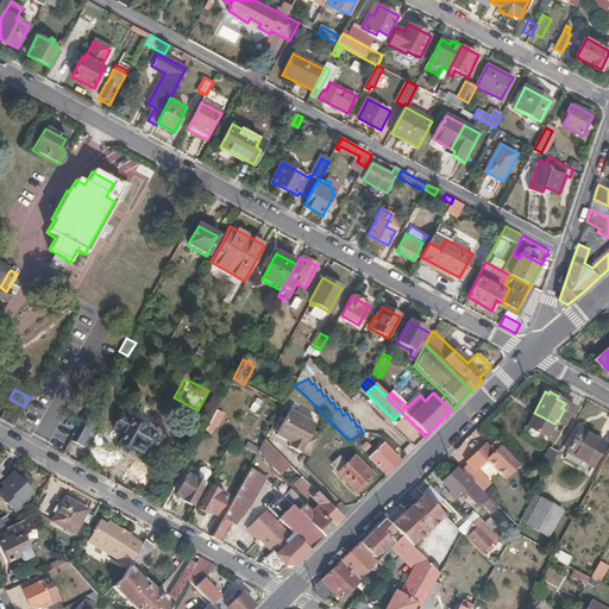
[(212,419),(218,406),(213,403),(217,396),(213,395),(206,407),(202,414),(212,419)]
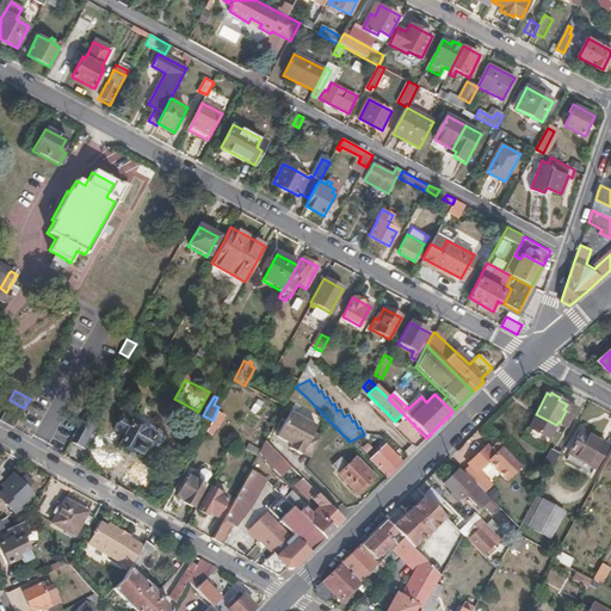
[(575,409),(567,405),(563,409),(566,411),(560,423),(559,421),(556,425),(565,430),(575,409)]
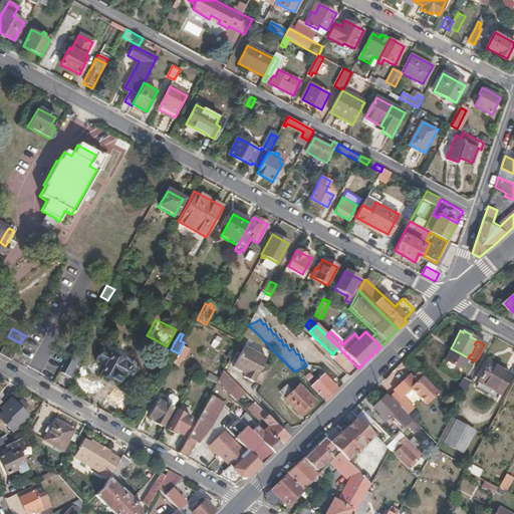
[(16,350),(5,344),(0,352),(0,354),(6,358),(11,360),(16,350)]
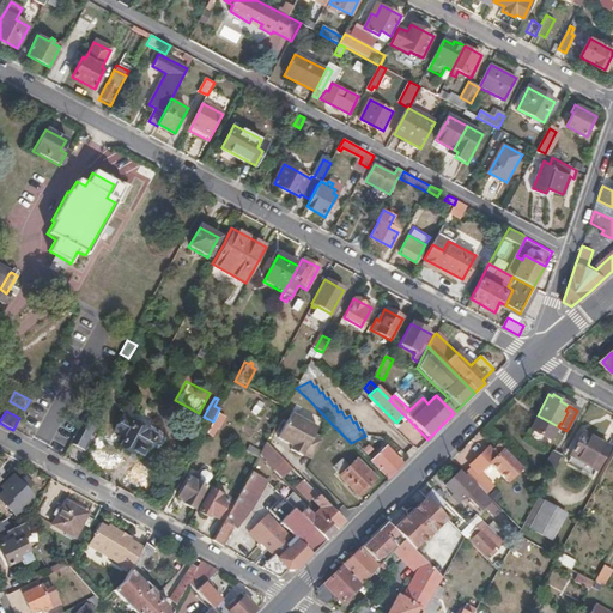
[(321,442),(313,437),(316,429),(298,419),(290,414),(281,431),(277,439),(291,448),(290,450),(302,457),(303,455),(310,460),(321,442)]
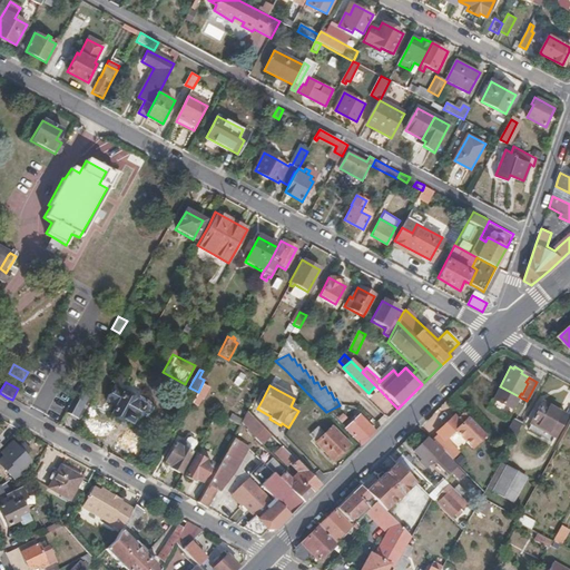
[(84,411),(92,393),(79,386),(76,392),(65,412),(79,420),(84,411)]
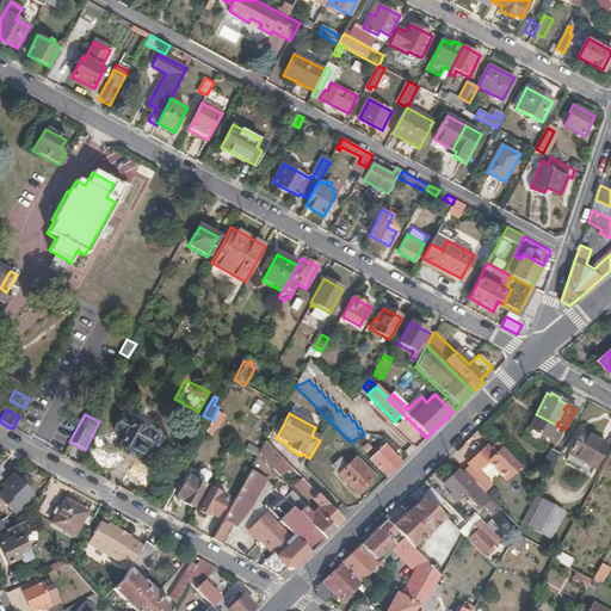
[(547,440),(556,425),(536,414),(526,429),(547,440)]
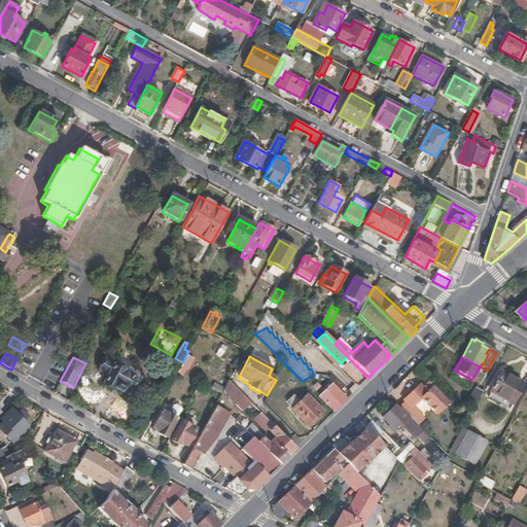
[(98,374),(106,360),(104,359),(97,373),(98,374)]
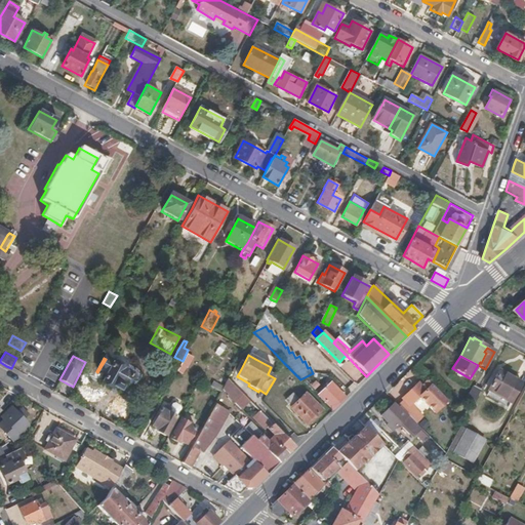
[(131,374),(126,371),(127,369),(124,367),(123,369),(113,364),(113,363),(106,359),(97,372),(106,376),(102,384),(111,389),(112,387),(119,392),(121,388),(123,389),(131,374)]
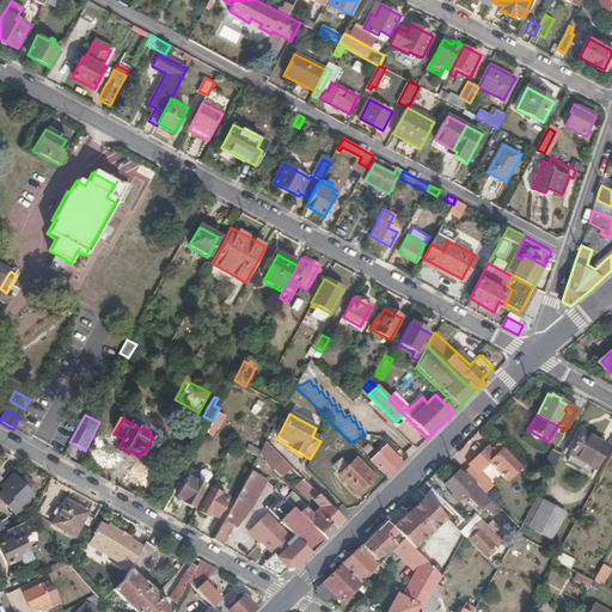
[(597,466),(607,445),(600,441),(580,430),(576,438),(579,438),(570,452),(597,466)]
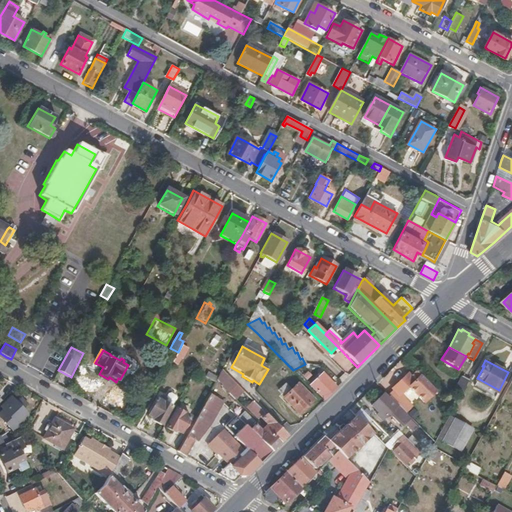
[(399,395),(407,387),(423,402),(435,390),(416,370),(410,376),(407,373),(391,389),(392,390),(387,395),(388,396),(405,413),(411,407),(399,395)]
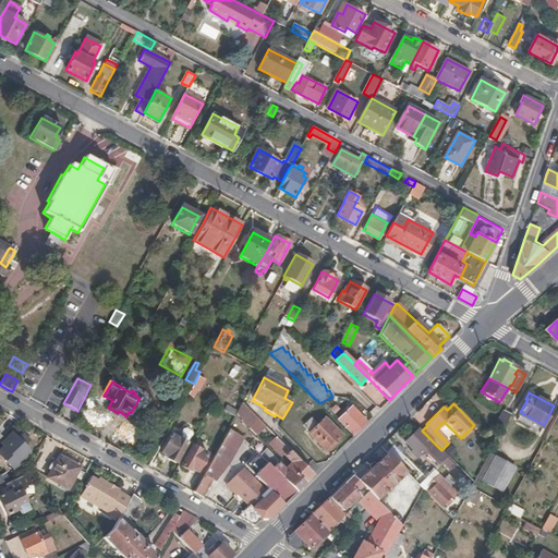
[(256,420),(241,404),(237,413),(244,422),(243,423),(249,429),(256,420)]
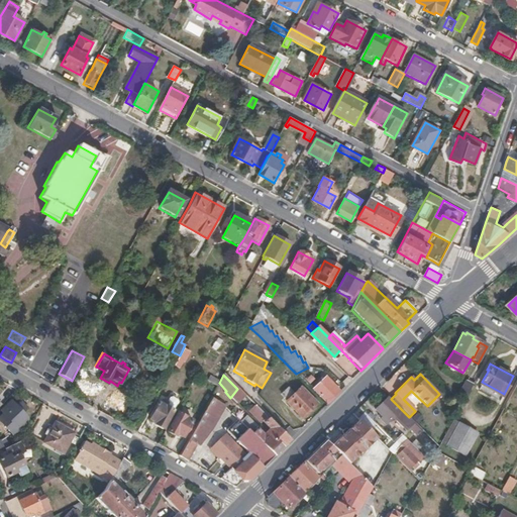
[(339,392),(324,378),(316,386),(313,389),(322,398),(328,403),(339,392)]
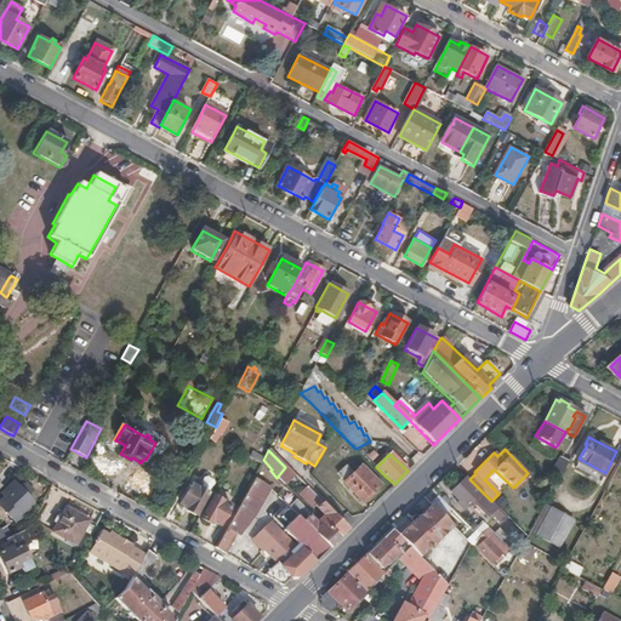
[(559,478),(568,462),(559,457),(551,473),(559,478)]
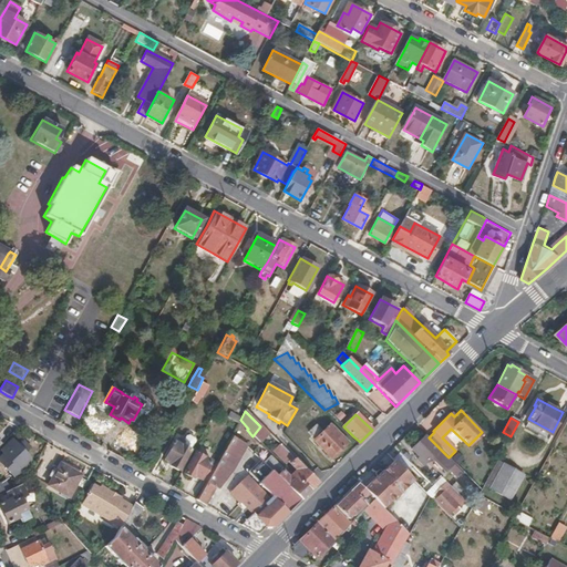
[(347,444),(328,426),(322,433),(315,425),(307,433),(313,440),(312,442),(330,460),(347,444)]
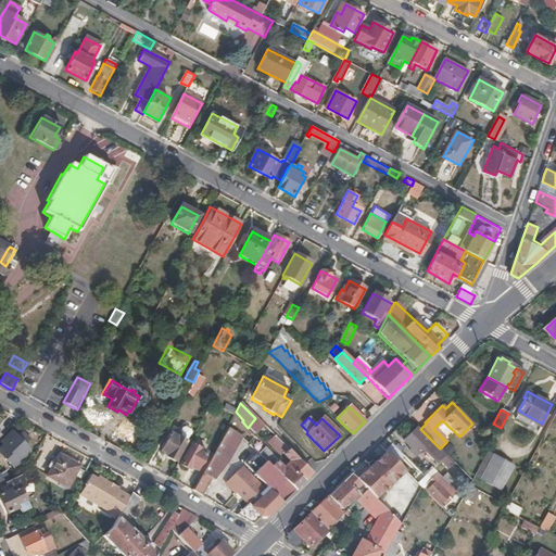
[(255,436),(264,427),(255,418),(248,428),(255,436)]
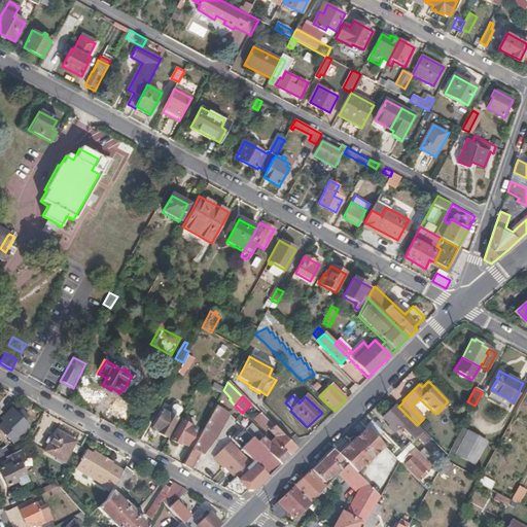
[(417,425),(399,408),(397,410),(393,406),(382,417),(388,423),(386,426),(392,431),(400,424),(414,437),(421,429),(417,425)]
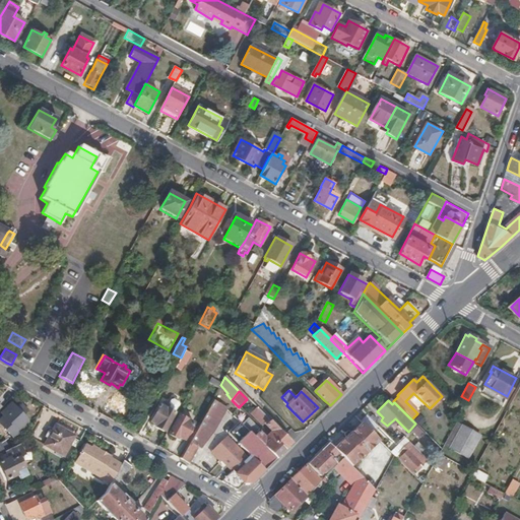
[(214,428),(225,408),(222,406),(212,401),(203,416),(197,428),(190,441),(180,459),(188,463),(202,437),(204,438),(211,426),(214,428)]
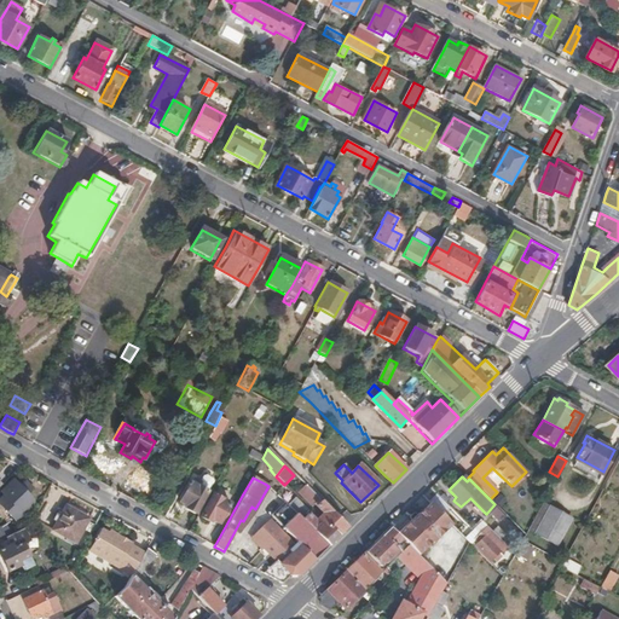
[(27,496),(29,493),(23,486),(19,489),(13,482),(1,493),(15,508),(22,516),(29,510),(27,507),(33,502),(27,496)]
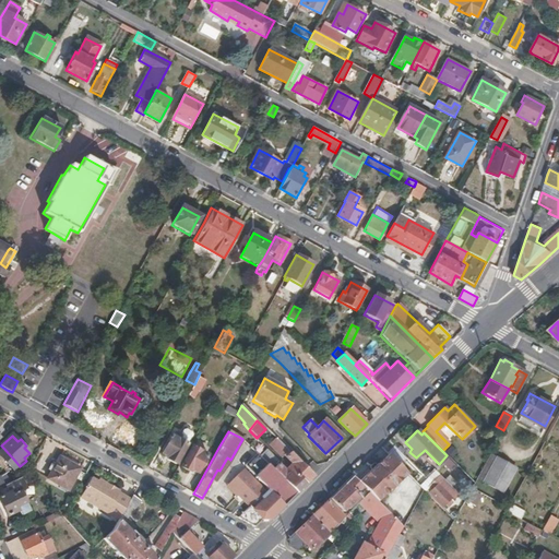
[(176,465),(187,445),(170,437),(162,454),(167,459),(166,461),(176,465)]
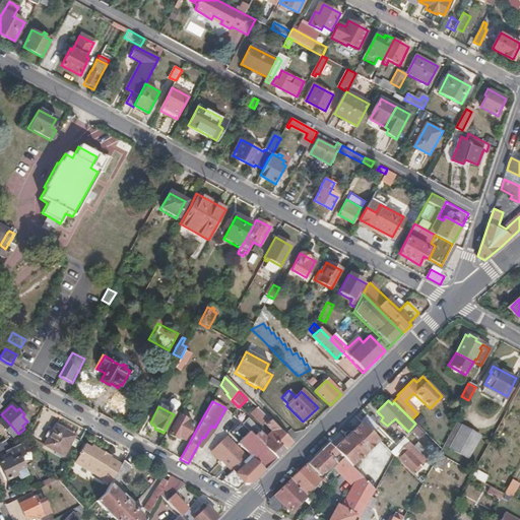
[(291,443),(255,407),(250,413),(261,426),(263,424),(269,430),(270,429),(272,431),(267,436),(283,452),(291,443)]
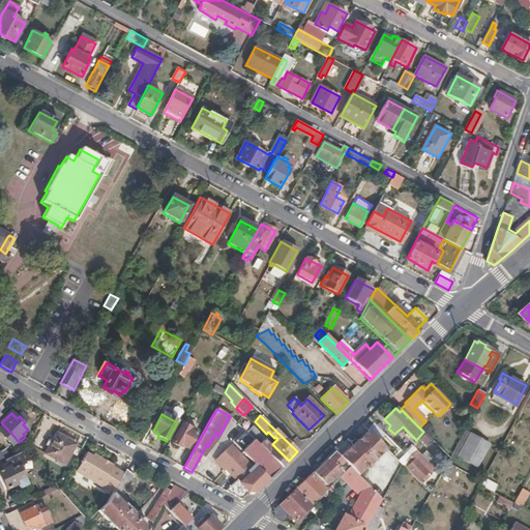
[(366,430),(367,431),(378,441),(385,435),(374,422),(366,430)]
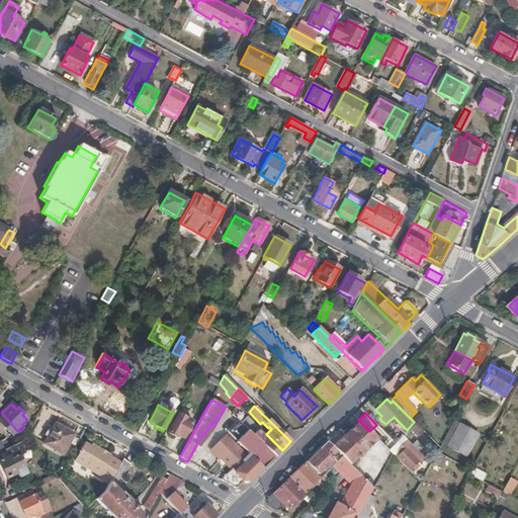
[(189,439),(196,426),(191,424),(191,423),(177,415),(167,434),(175,439),(176,436),(182,439),(183,437),(189,439)]
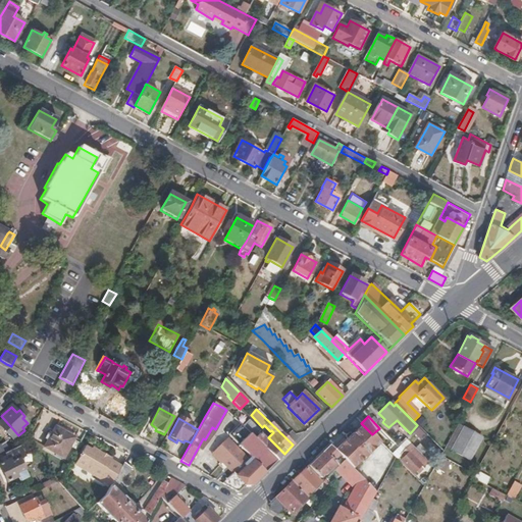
[(276,462),(252,436),(240,424),(228,435),(245,453),(251,459),(265,473),(276,462)]
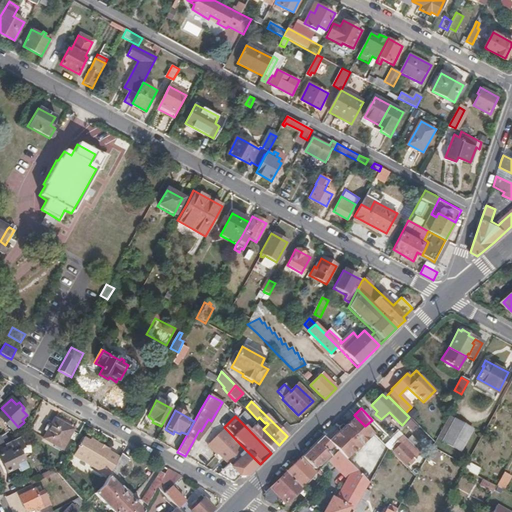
[(365,426),(364,424),(355,416),(351,420),(371,441),(372,445),(366,449),(368,450),(379,440),(365,426)]
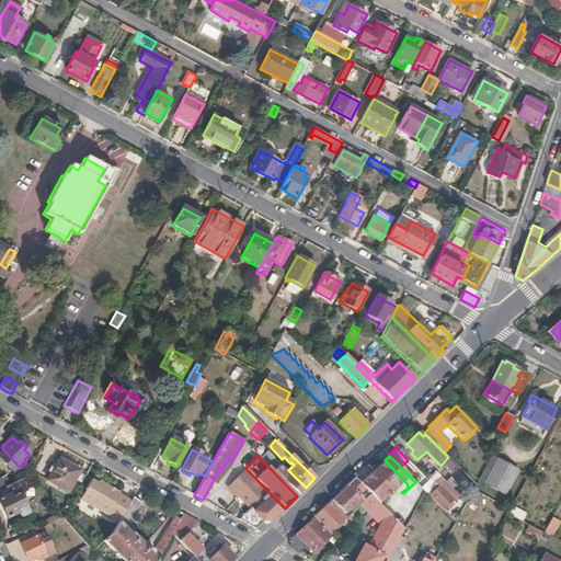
[(68,493),(80,471),(59,459),(47,481),(68,493)]
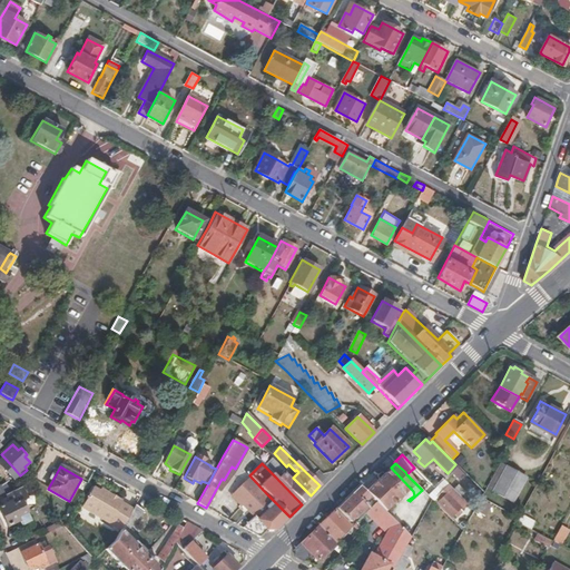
[(511,501),(524,477),(504,467),(491,490),(511,501)]
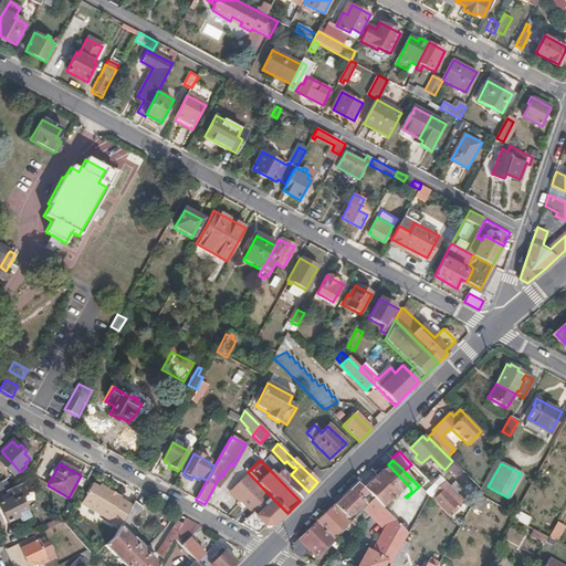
[(411,492),(410,488),(388,464),(380,471),(384,474),(379,480),(375,475),(362,488),(373,498),(388,514),(400,502),(401,503),(407,498),(405,496),(411,492)]
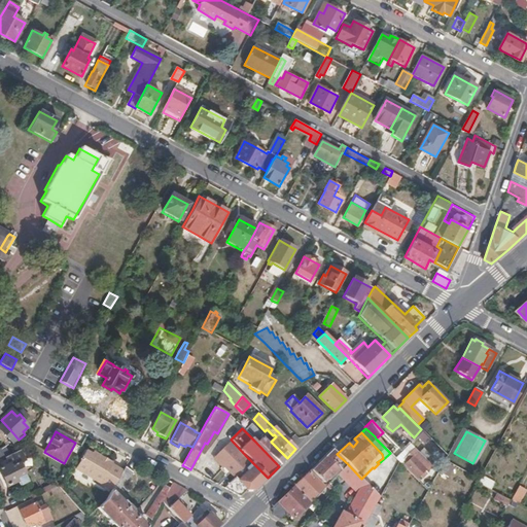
[(287,458),(271,442),(267,447),(265,445),(266,443),(259,436),(254,441),(279,466),(287,458)]
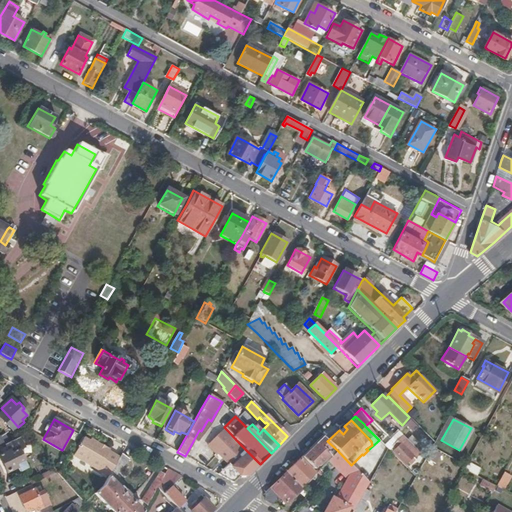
[(343,434),(347,429),(344,426),(339,430),(343,434)]
